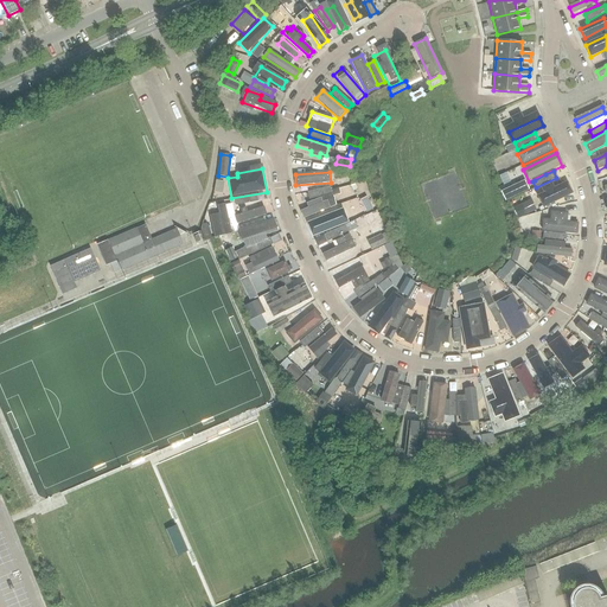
[(505,173),(499,177),(504,185),(510,183),(505,173)]
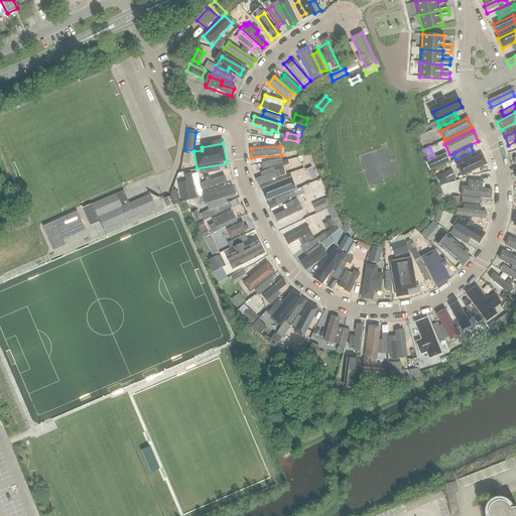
[(487,164),(483,154),(472,159),(470,156),(462,160),(463,163),(458,165),(462,175),(487,164)]
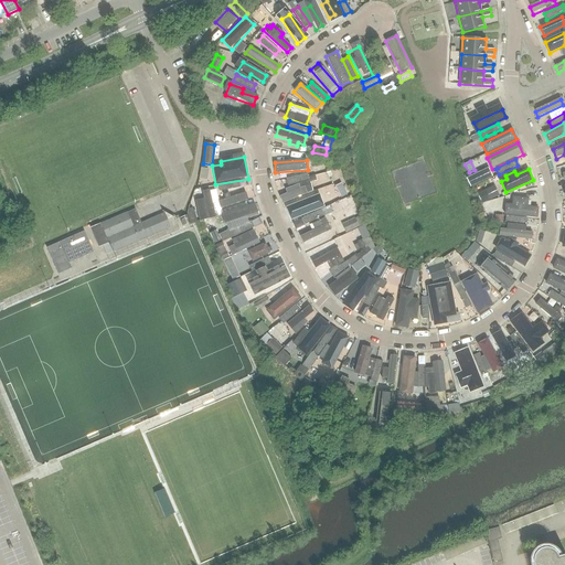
[(298,182),(308,180),(307,174),(286,179),(287,185),(298,182)]
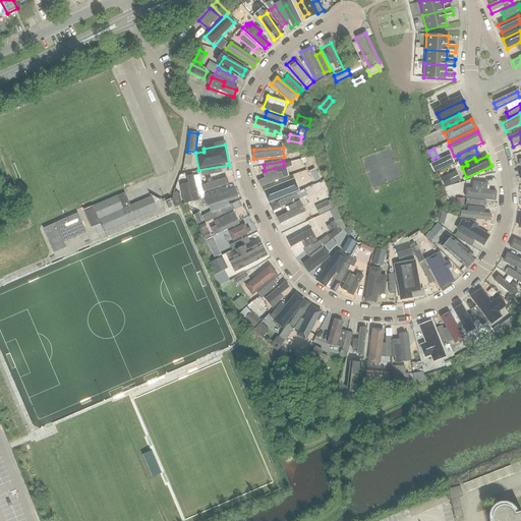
[(201,176),(222,173),(221,167),(200,170),(201,176)]
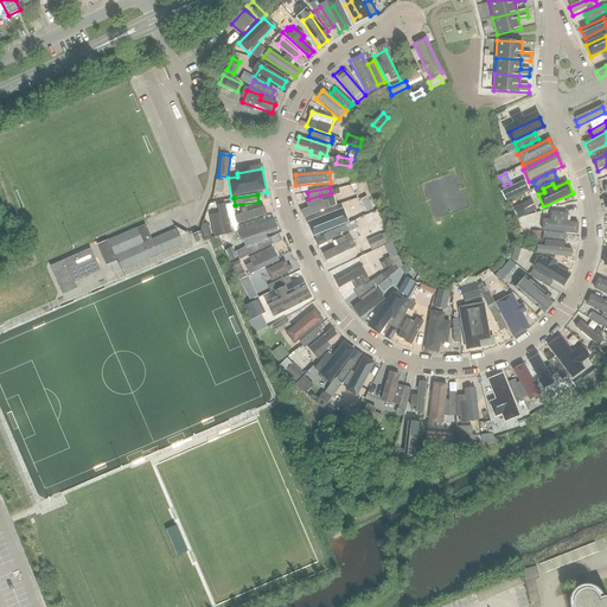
[(310,209),(301,211),(305,219),(337,209),(332,196),(332,195),(308,203),(310,209)]
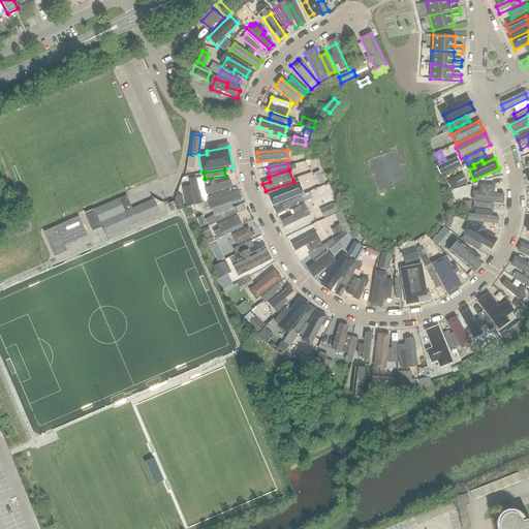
[(454,177),(457,187),(469,183),(466,173),(454,177)]
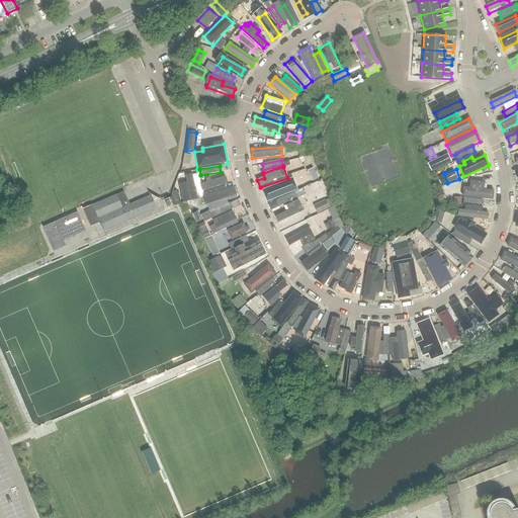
[(229,181),(227,176),(222,178),(221,174),(206,180),(207,183),(200,185),(202,191),(229,181)]
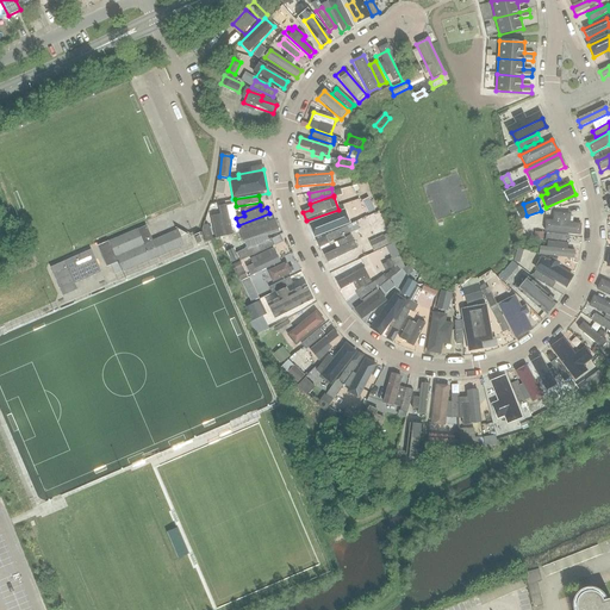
[(225,206),(217,207),(218,213),(210,215),(215,236),(230,232),(225,206)]
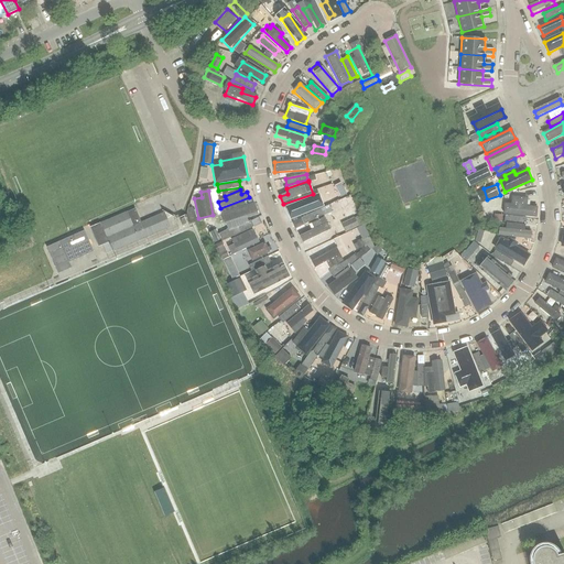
[(322,208),(317,197),(285,209),(288,216),(297,213),(299,217),(322,208)]
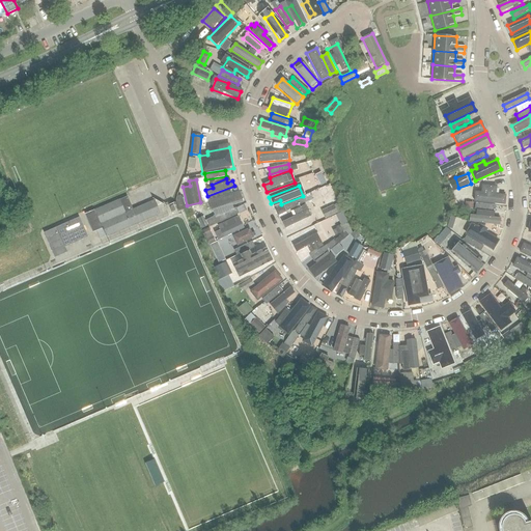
[(481,193),(475,192),(474,202),(505,204),(506,196),(496,196),(497,187),(481,186),(481,193)]
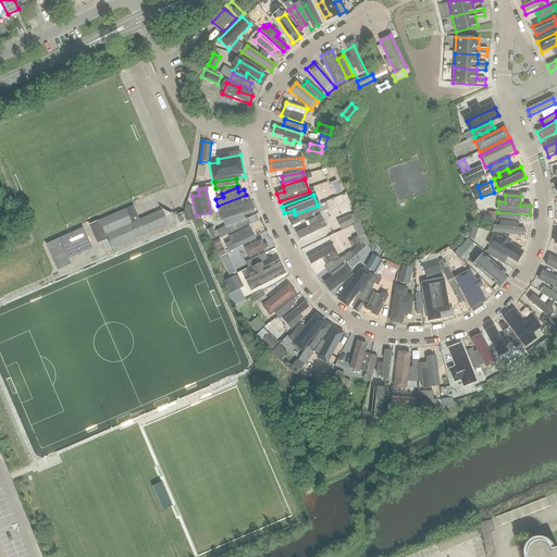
[(255,214),(250,202),(218,213),(222,224),(255,214)]
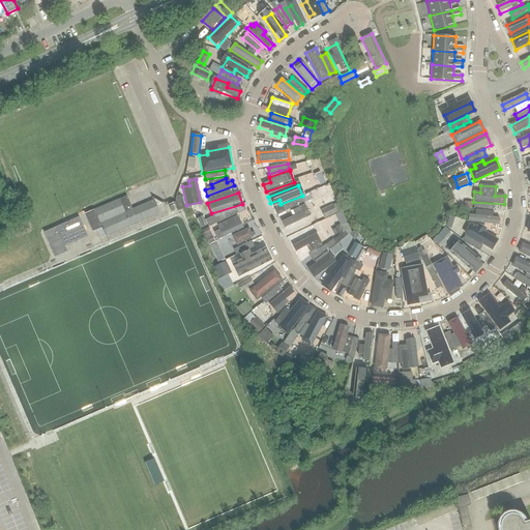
[(312,200),(308,194),(301,197),(304,203),(312,200)]
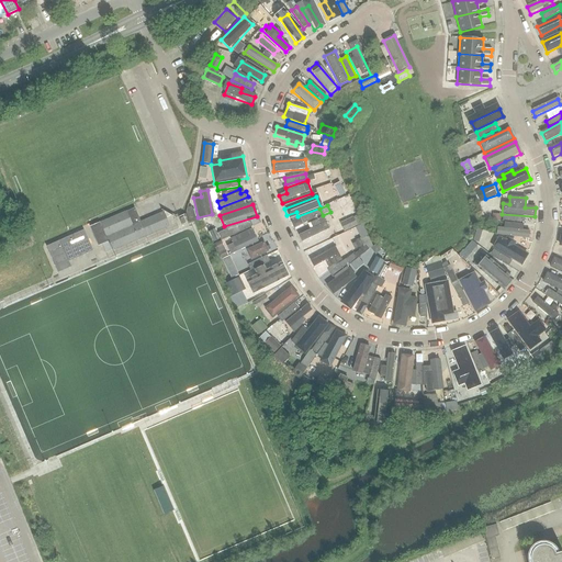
[(100,223),(90,227),(98,246),(102,244),(107,253),(112,250),(112,251),(123,247),(169,226),(164,212),(141,222),(135,209),(126,212),(100,223)]
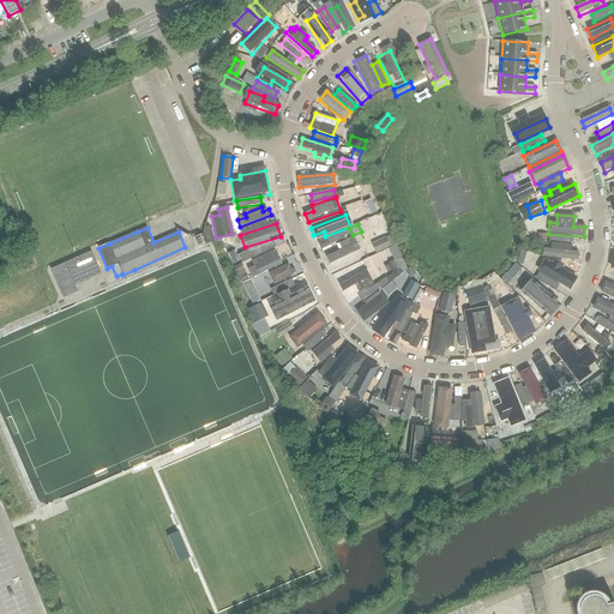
[(327,239),(330,245),(351,235),(348,228),(331,236),(327,239)]
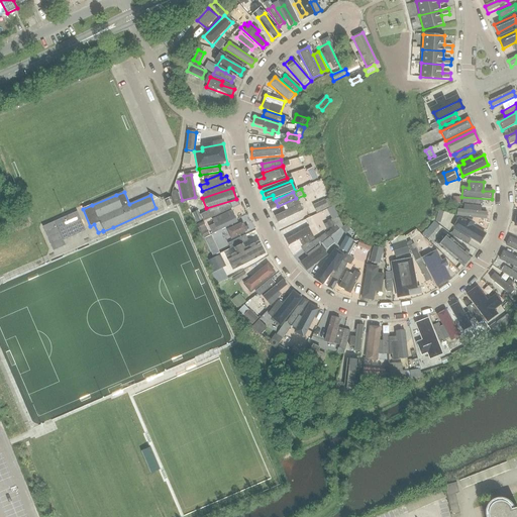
[(324,199),(327,207),(333,205),(329,197),(324,199)]
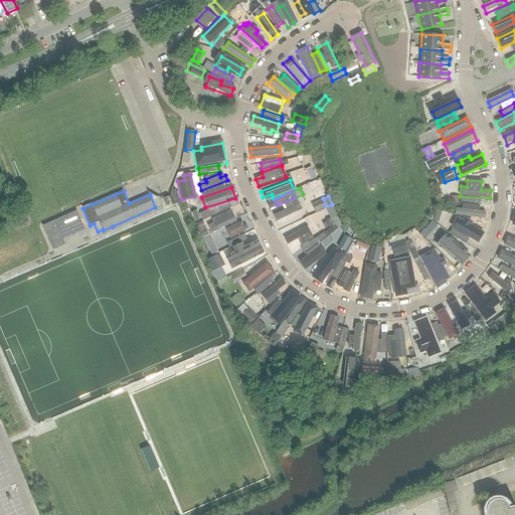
[(460,203),(462,203),(479,205),(480,205),(480,199),(461,197),(460,203)]
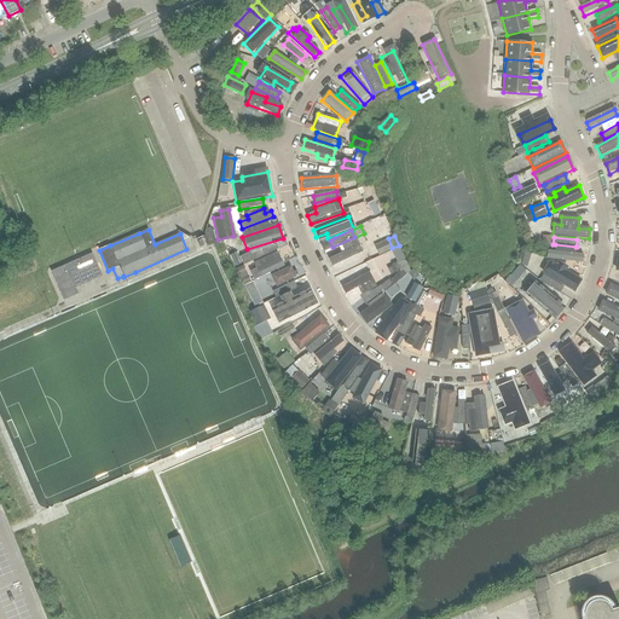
[(329,258),(333,266),(362,252),(356,238),(334,249),(336,254),(329,258)]
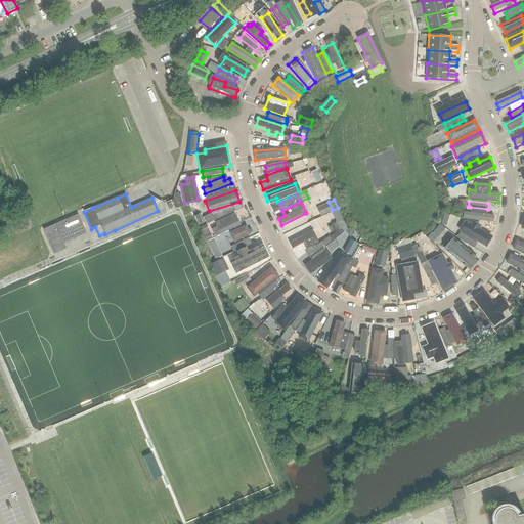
[(329,202),(317,208),(321,216),(332,210),(329,202)]
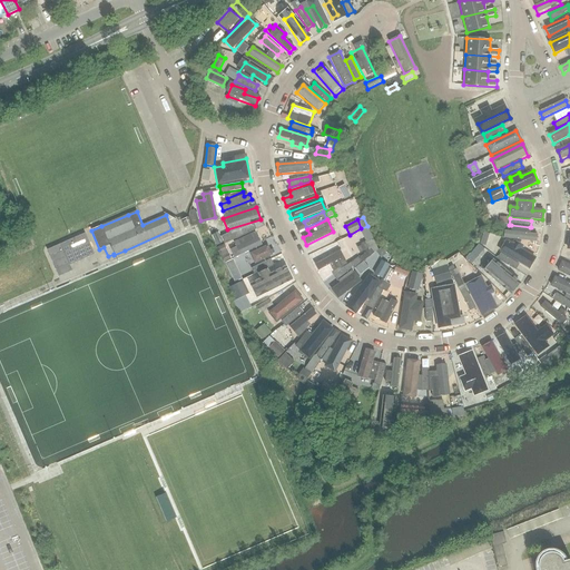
[(253,224),(234,233),(236,238),(256,229),(253,224)]
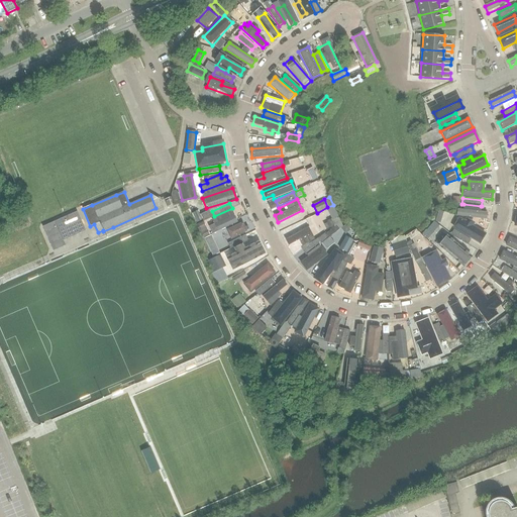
[(489,209),(456,207),(456,217),(488,219),(489,209)]
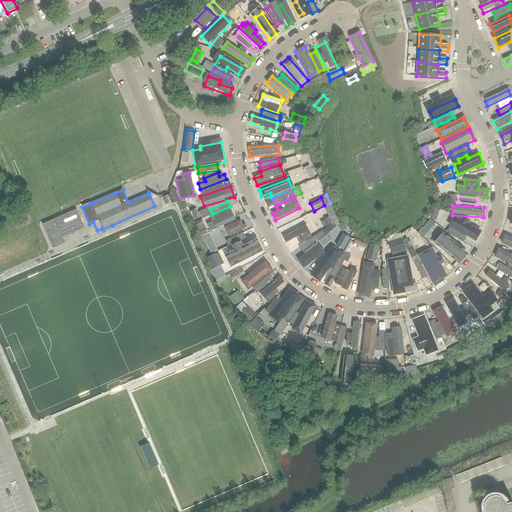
[(199,213),(201,219),(212,214),(210,209),(209,208),(199,213)]
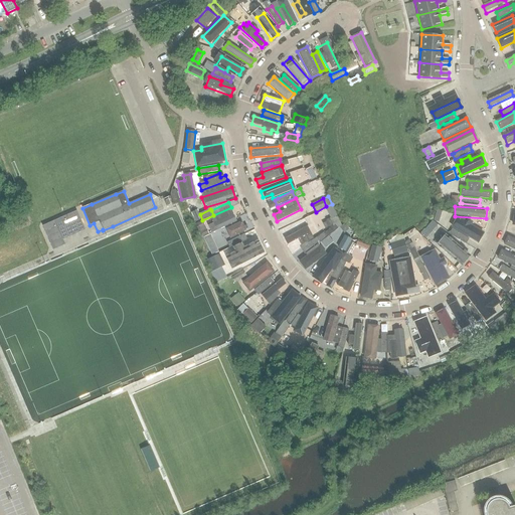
[(86,229),(77,210),(43,225),(53,249),(65,244),(63,239),(86,229)]
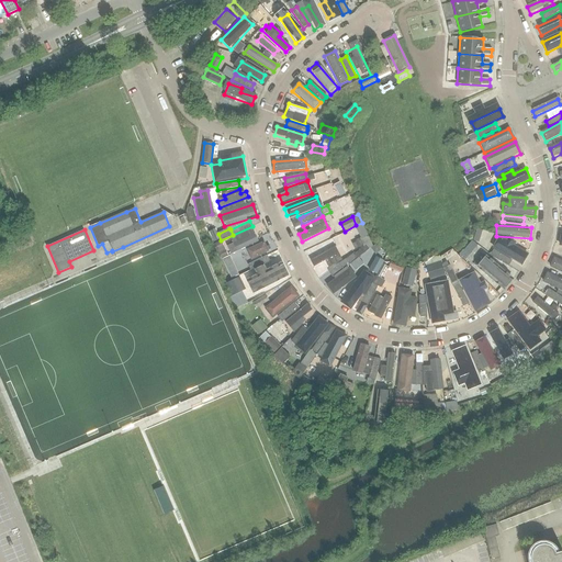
[(220,239),(215,229),(209,232),(214,242),(220,239)]
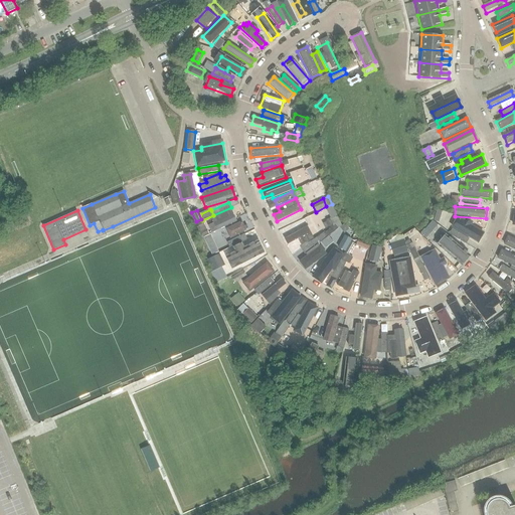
[(204,222),(209,232),(235,220),(231,210),(204,222)]
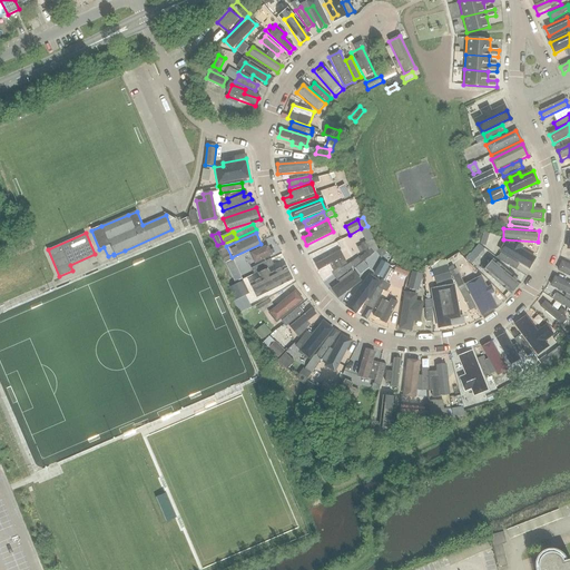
[(364,252),(365,254),(359,258),(362,263),(377,251),(372,238),(361,244),(361,246),(357,248),(360,254),(364,252)]
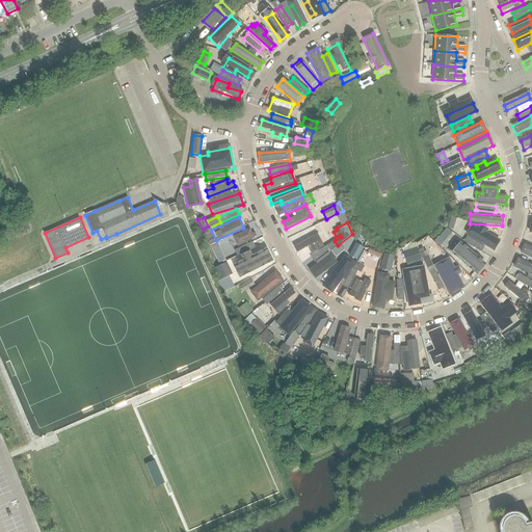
[(501,241),(474,224),(468,235),(495,251),(501,241)]
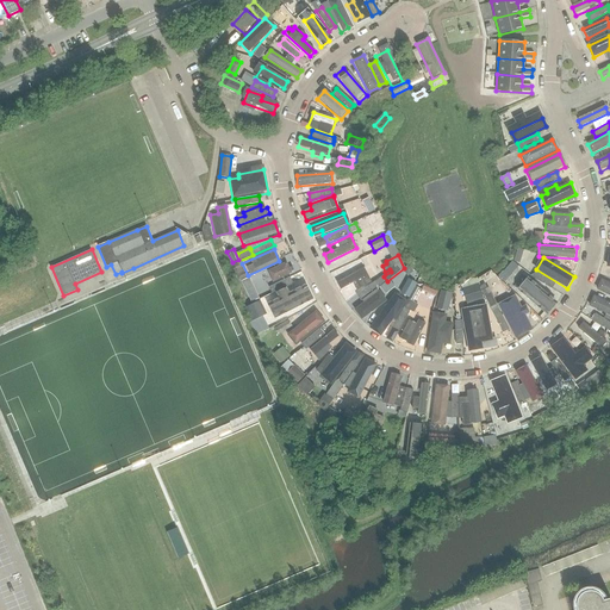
[(232,266),(240,281),(247,278),(240,262),(232,266)]
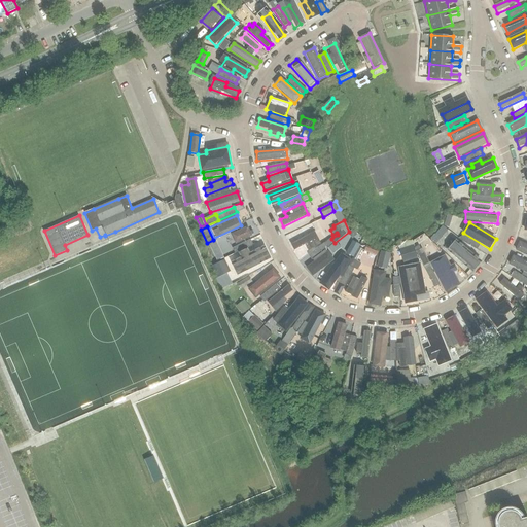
[(235,245),(251,236),(247,226),(231,236),(235,245)]
